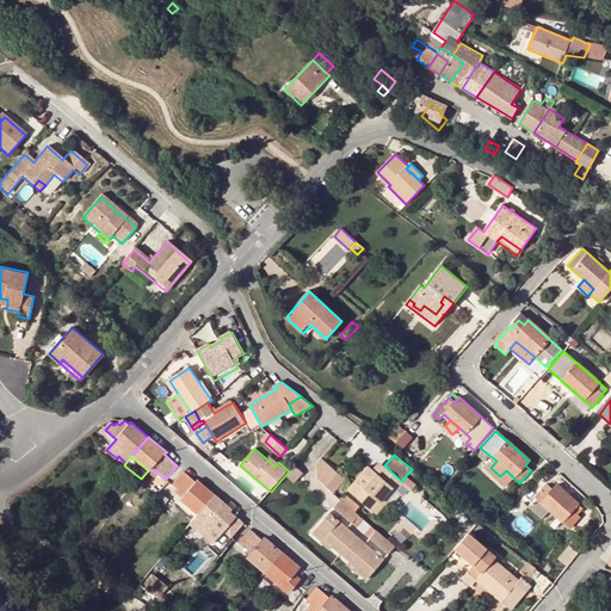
[(497,461),(492,457),(483,467),(506,487),(512,480),(513,477),(506,470),(500,476),(491,468),(497,461)]
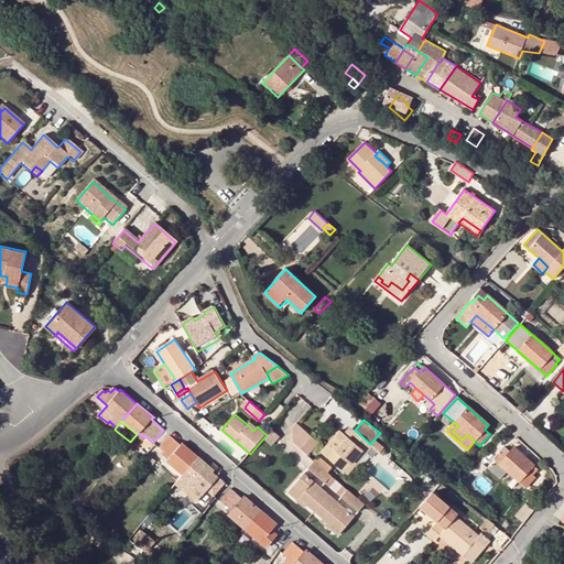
[(311,435),(297,423),(293,427),(294,444),(301,449),(312,436),(311,435)]
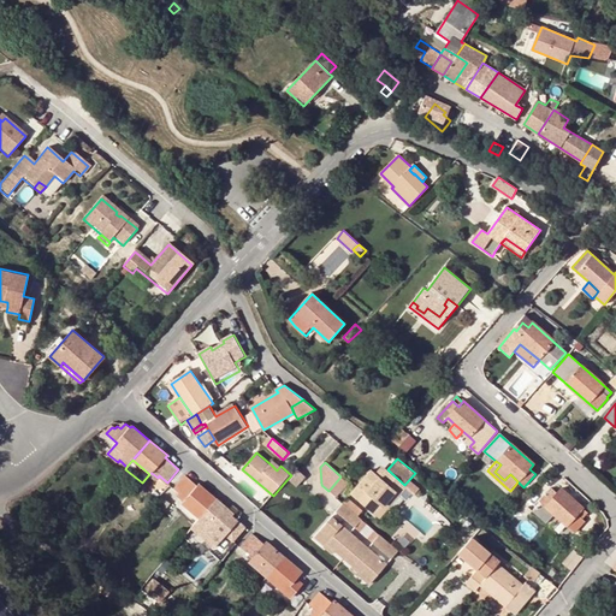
[(384,507),(396,492),(400,495),(407,486),(404,485),(388,469),(380,478),(372,471),(351,495),(379,519),(388,509),(384,507)]
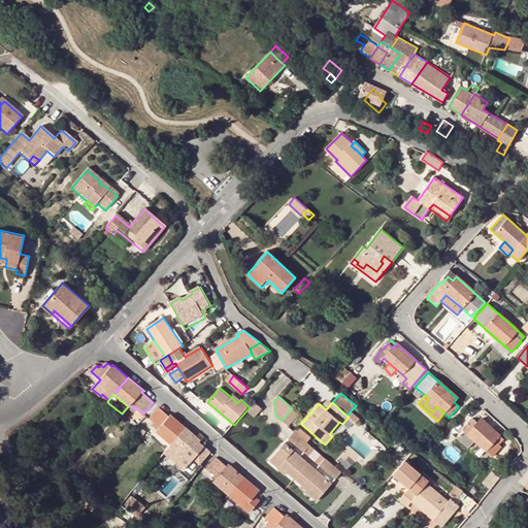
[(292,408),(297,413),(299,408),(294,403),(291,407),(292,408)]
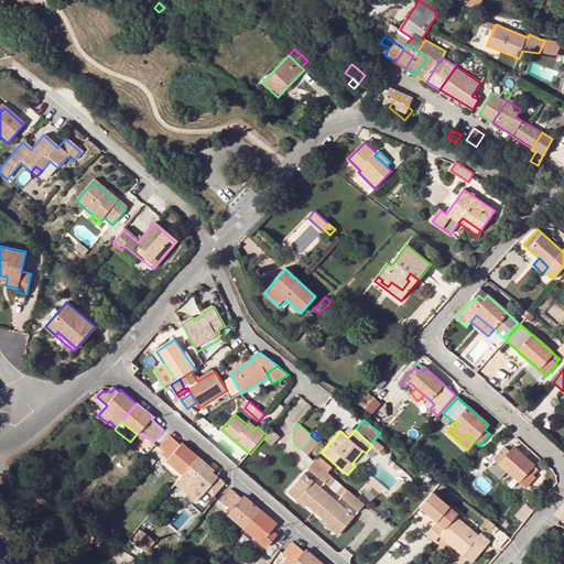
[(273,432),(266,441),(272,446),(280,437),(273,432)]
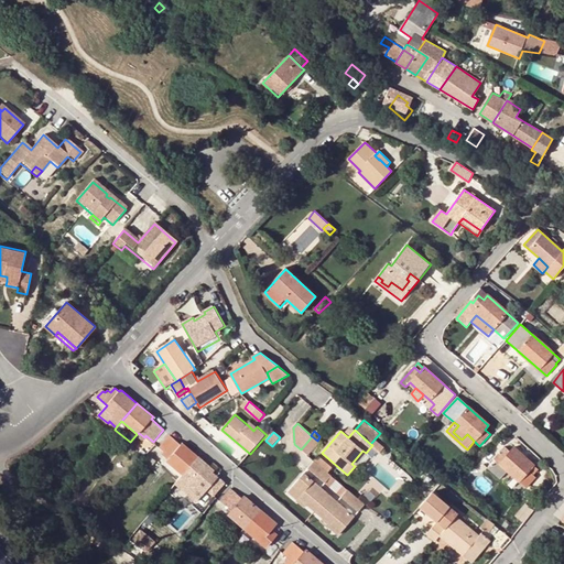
[(183,475),(198,457),(183,443),(182,445),(171,435),(160,447),(165,452),(163,454),(170,459),(167,462),(183,475)]
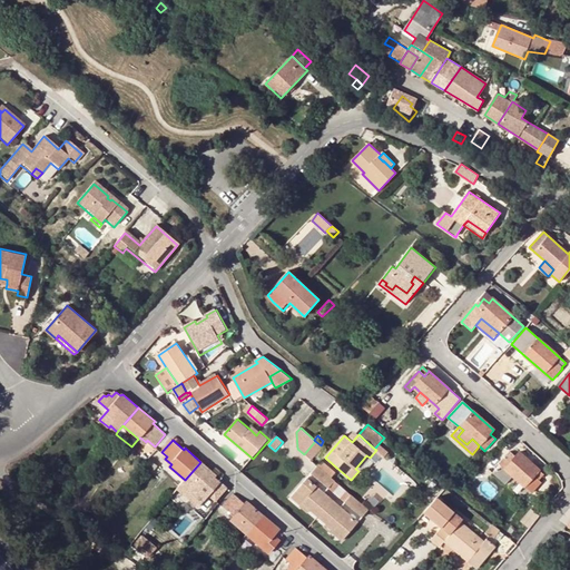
[(315,441),(304,454),(312,461),(323,448),(315,441)]
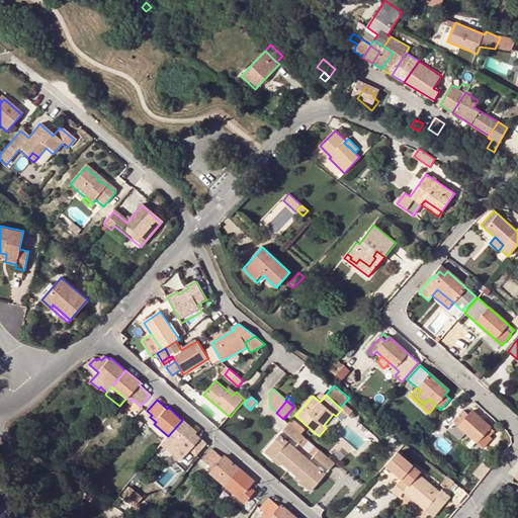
[(460,440),(466,433),(488,451),(495,443),(490,438),(495,432),(471,412),(468,415),(464,411),(454,422),(455,423),(448,430),(460,440)]
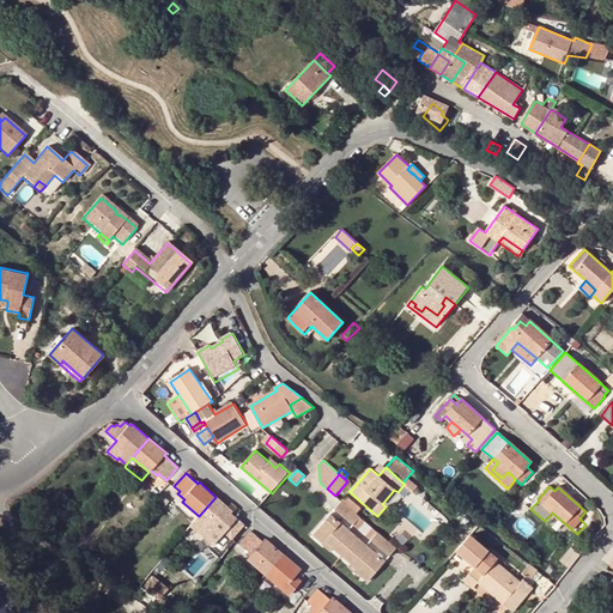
[(382,504),(386,507),(398,492),(394,490),(382,504)]
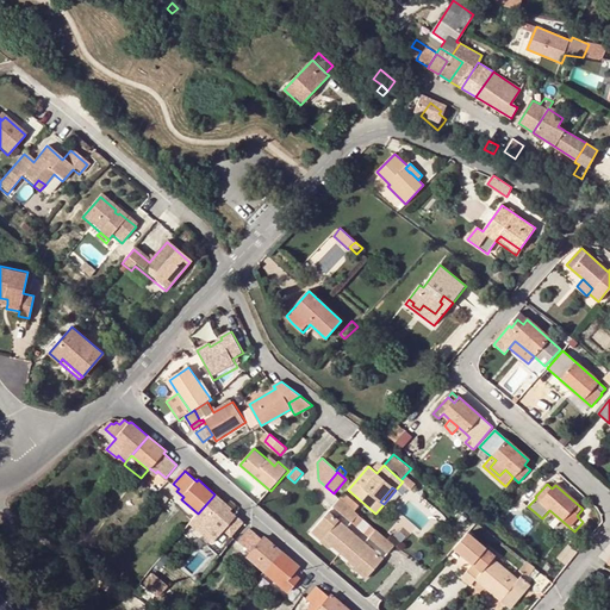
[(346,492),(340,499),(355,511),(360,505),(346,492)]
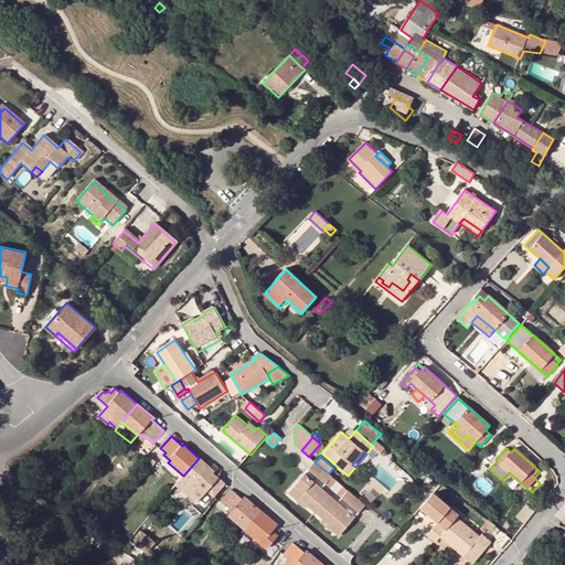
[(150,457),(145,462),(151,469),(157,462),(150,457)]
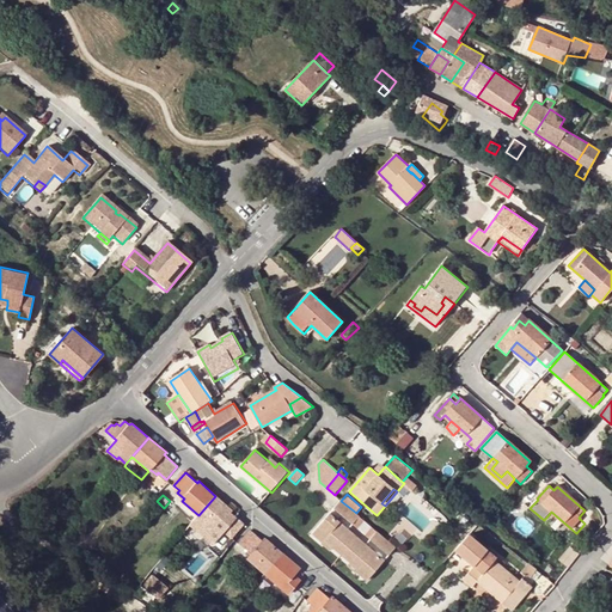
[(215,496),(199,515),(193,522),(209,537),(215,530),(220,533),(221,532),(225,533),(232,538),(244,524),(231,513),(233,510),(215,496)]
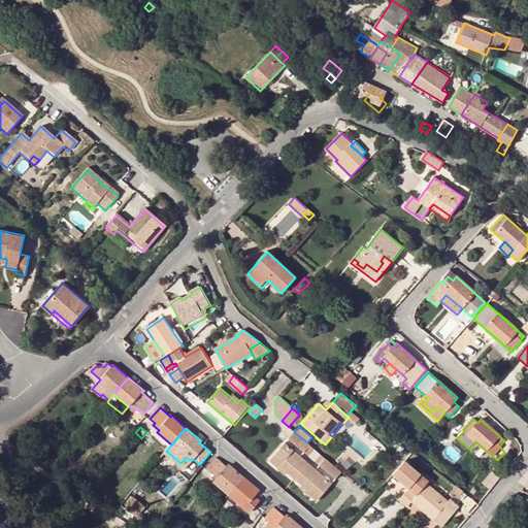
[(152,438),(166,451),(171,444),(157,432),(152,438)]
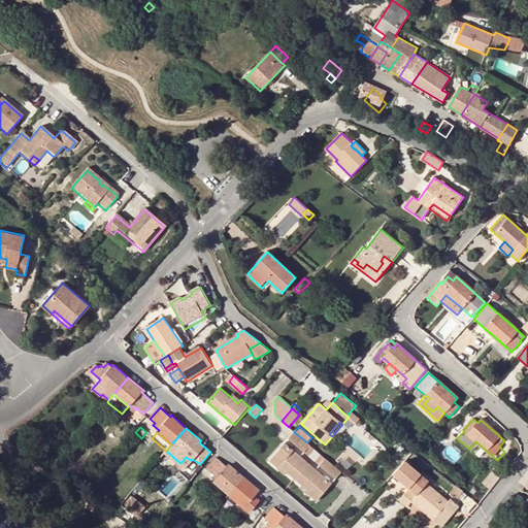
[(305,453),(311,446),(307,442),(294,432),(289,438),(305,453)]
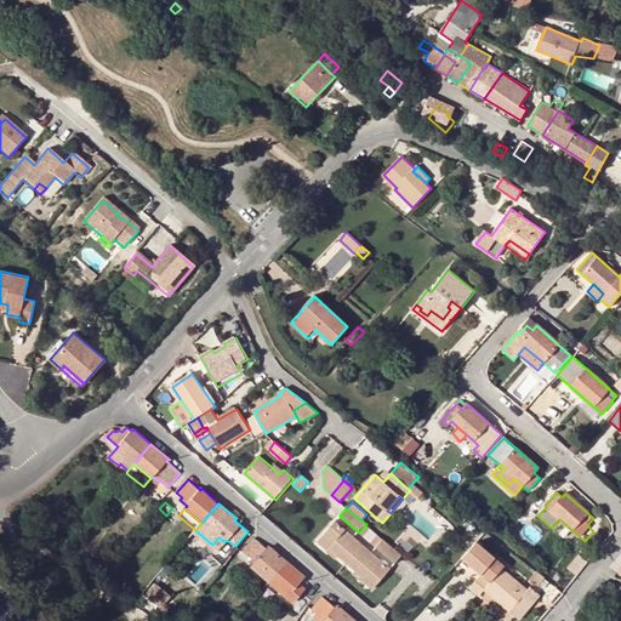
[(328,551),(330,547),(340,554),(355,569),(364,576),(362,580),(372,588),(389,569),(335,522),(318,541),(328,551)]
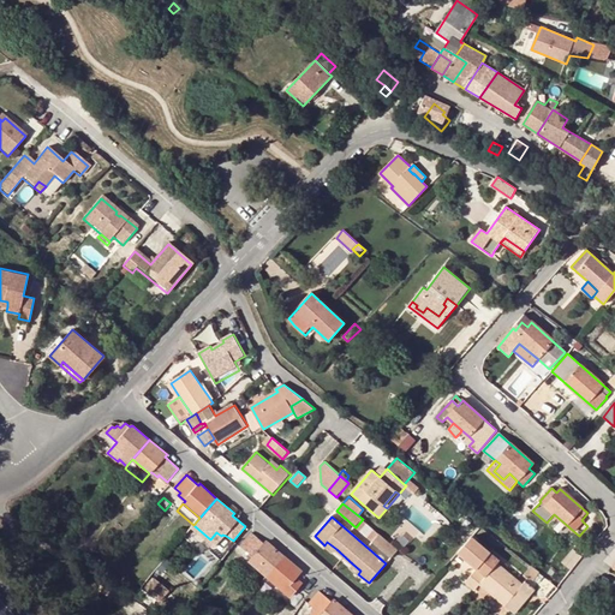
[(360,530),(366,523),(363,519),(356,527),(360,530)]
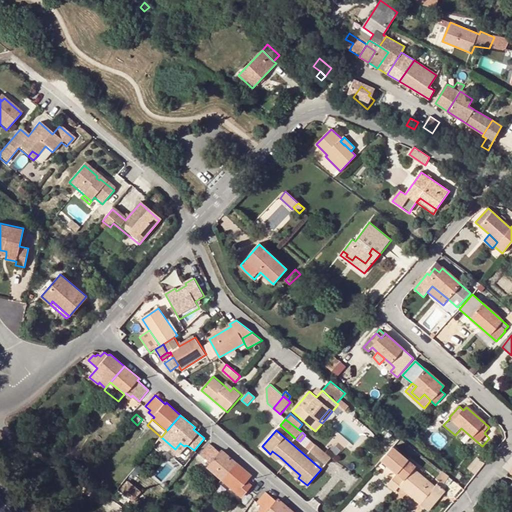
[(309,439),(305,435),(300,441),(304,445),(309,439)]
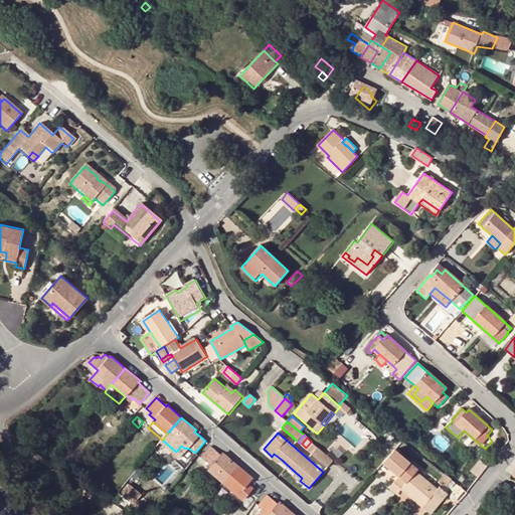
[(308,451),(314,444),(311,442),(306,448),(305,448),(308,451)]
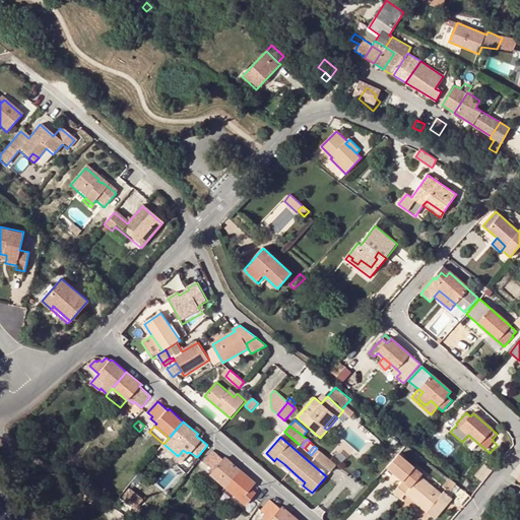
[(315,458),(321,451),(317,448),(311,455),(315,458)]
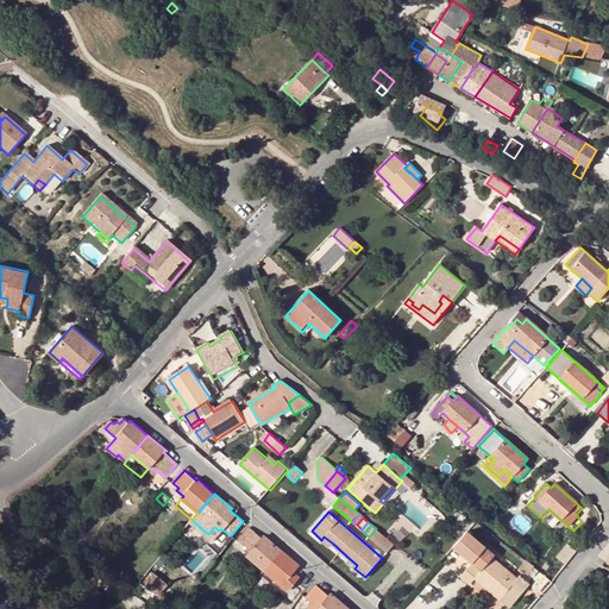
[(248,556),(265,571),(282,551),(264,537),(263,539),(250,527),(238,541),(250,553),(248,556)]
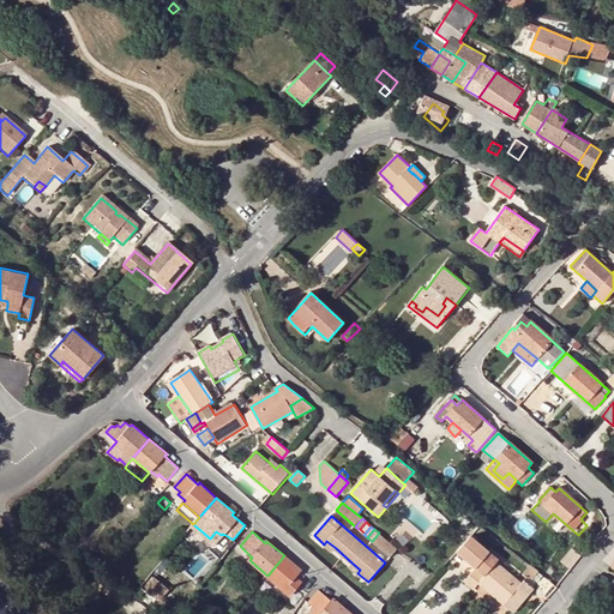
[(372,541),(391,557),(397,549),(379,533),(372,541)]
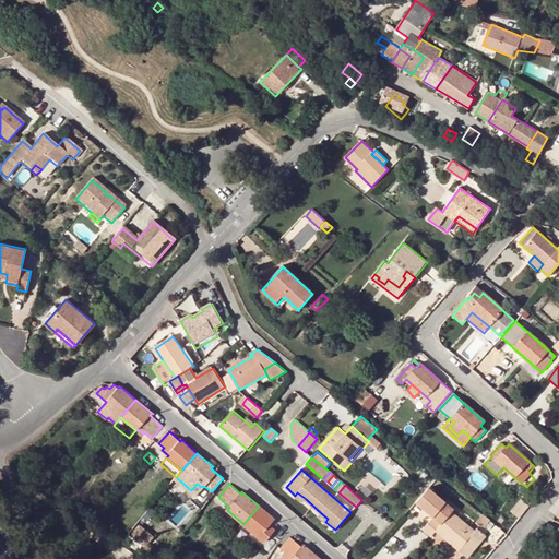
[(417,502),(435,518),(447,503),(429,488),(417,502)]
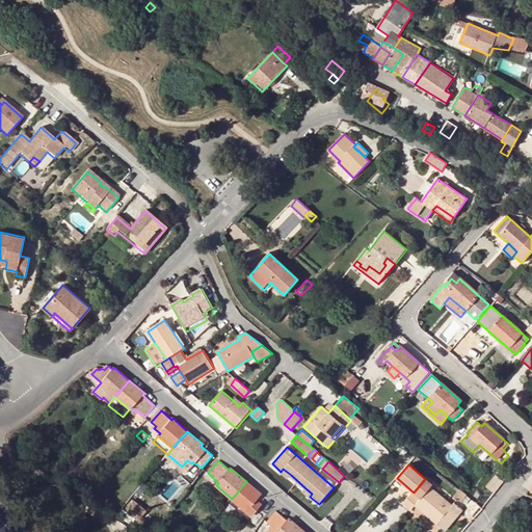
[(288,479),(291,475),(283,469),(281,472),(280,473),(288,479)]
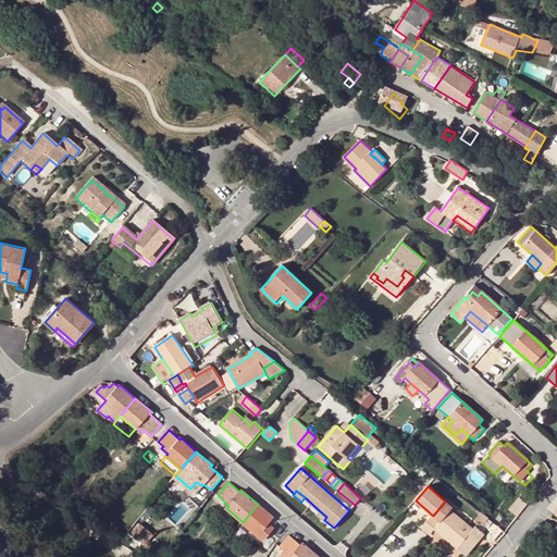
[(445,502),(433,516),(422,528),(430,535),(435,529),(458,547),(458,548),(467,556),(484,534),(477,527),(473,530),(450,511),(453,507),(445,502)]
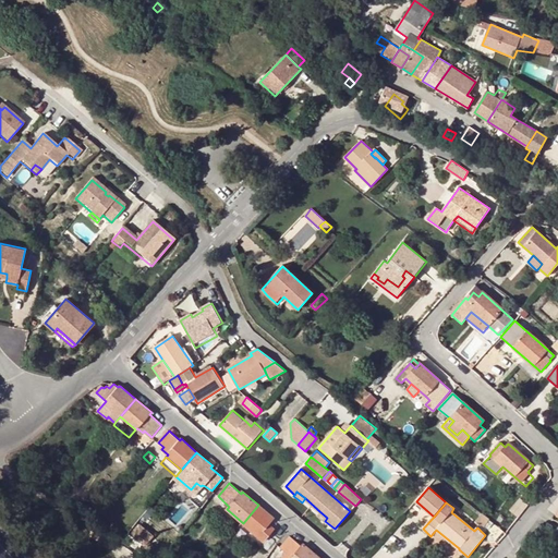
[(271,520),(274,519),(258,505),(243,523),(252,531),(258,536),(261,534),(266,538),(269,534),(271,535),(279,526),(271,520)]
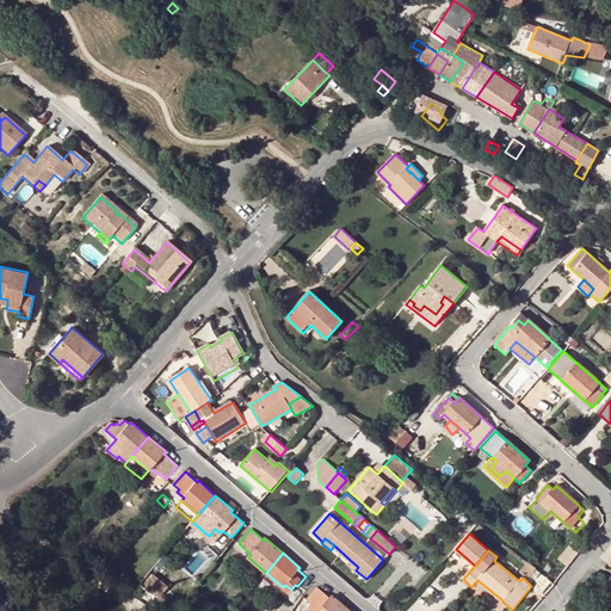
[(242,565),(260,580),(266,573),(248,557),(242,565)]
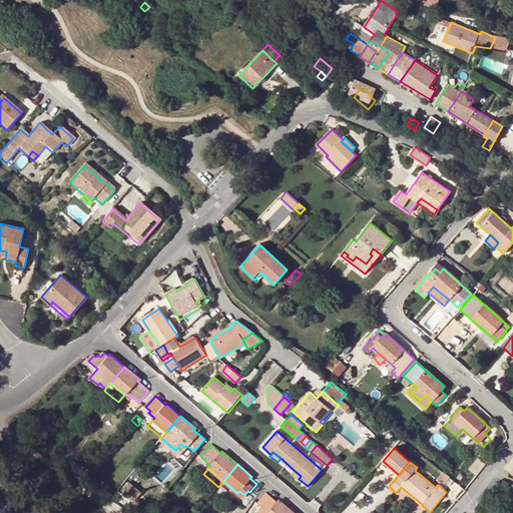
[(291,473),(298,480),(299,479),(301,476),(294,470),(291,473)]
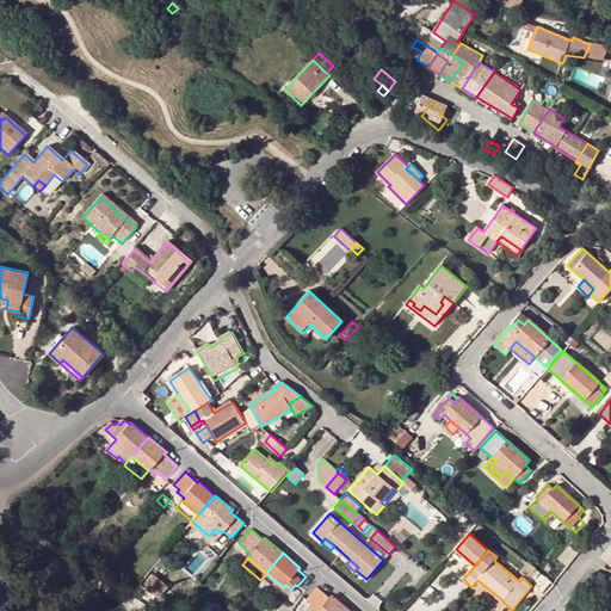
[(276,581),(266,573),(260,580),(270,587),(276,581)]
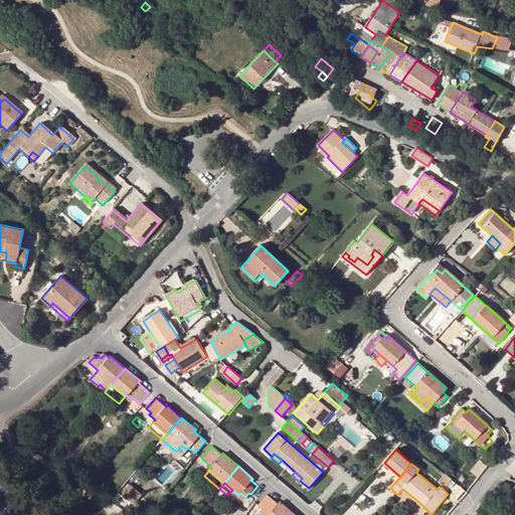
[(127,486),(121,494),(131,501),(137,494),(127,486)]
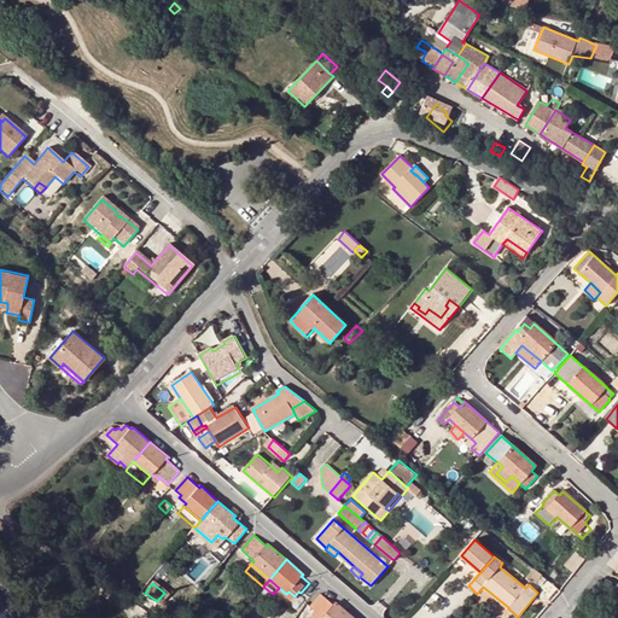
[(354,617),(337,604),(334,606),(322,594),(312,606),(318,612),(313,617),(314,617),(354,617)]
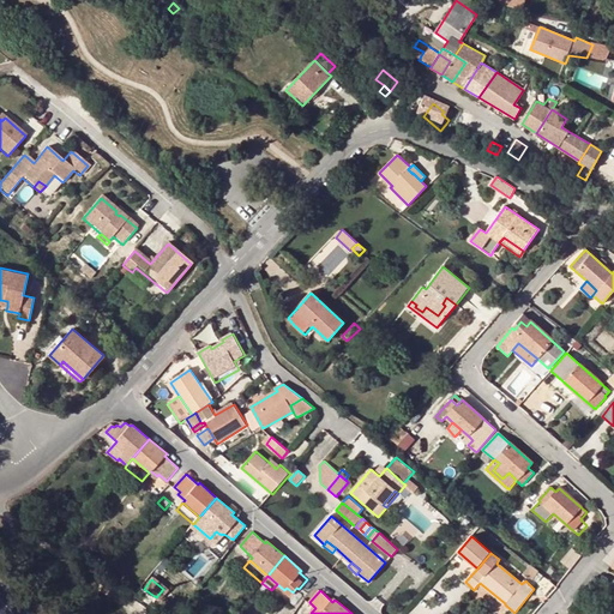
[(256,593),(247,603),(251,607),(254,602),(256,603),(260,597),(256,593)]
